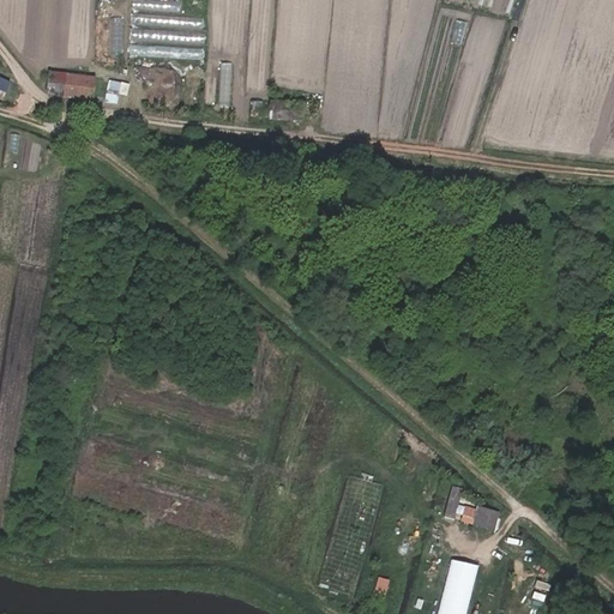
[(112,18),(110,56),(120,56),(121,18),(112,18)]
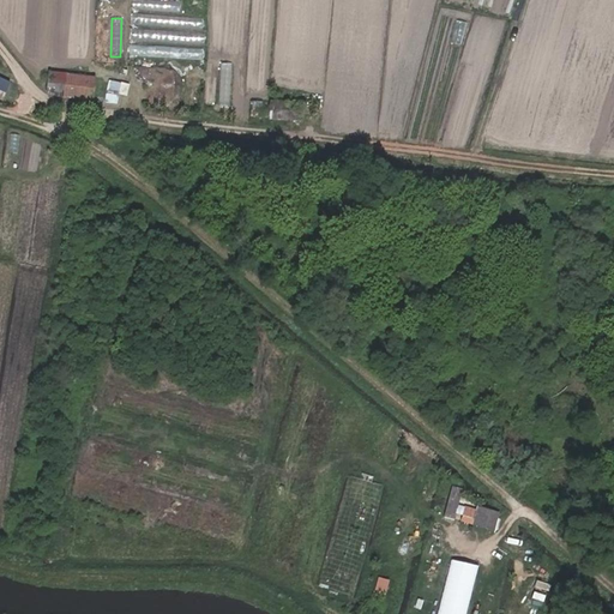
[(200,61),(202,49),(131,44),(130,55),(200,61)]
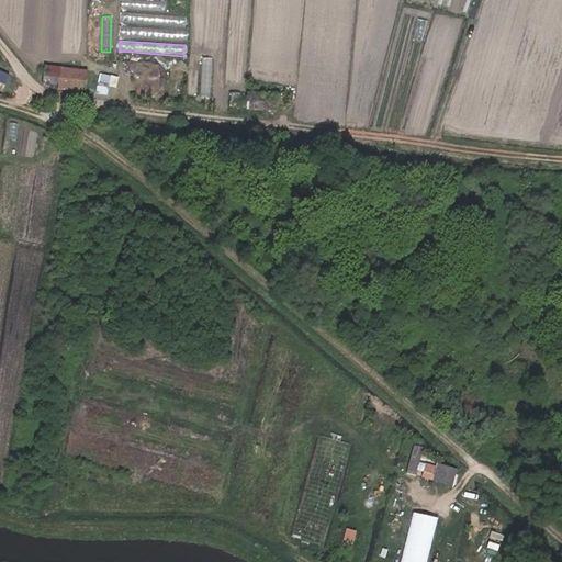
[(211,57),(202,57),(202,96),(211,96),(211,57)]
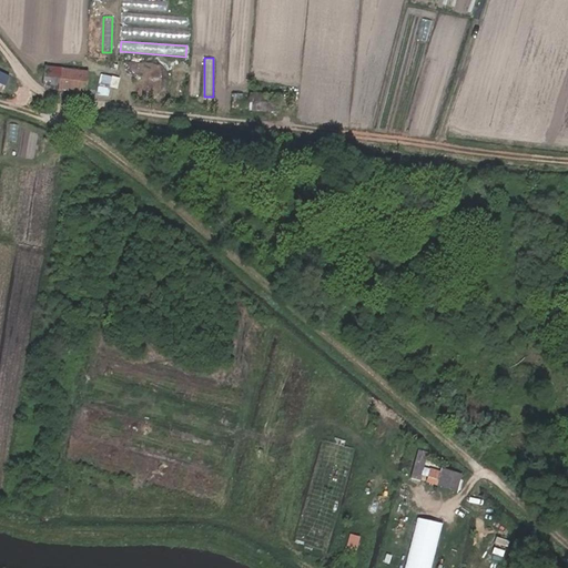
[(43,73),(42,90),(83,95),(87,73),(44,68),(43,73)]
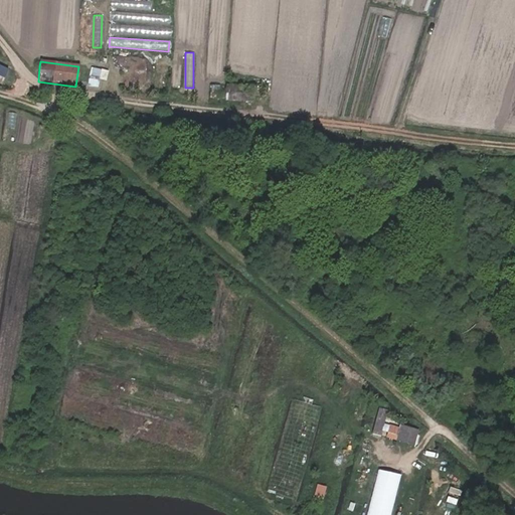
[(90,76),(107,79),(109,69),(92,66),(90,76)]
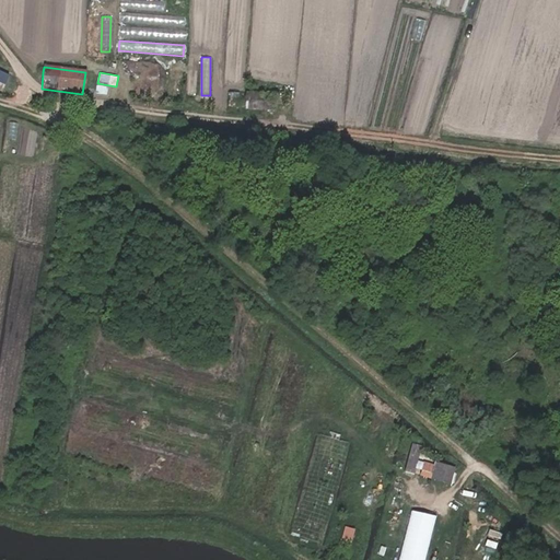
[(107,94),(108,85),(96,84),(95,93),(107,94)]
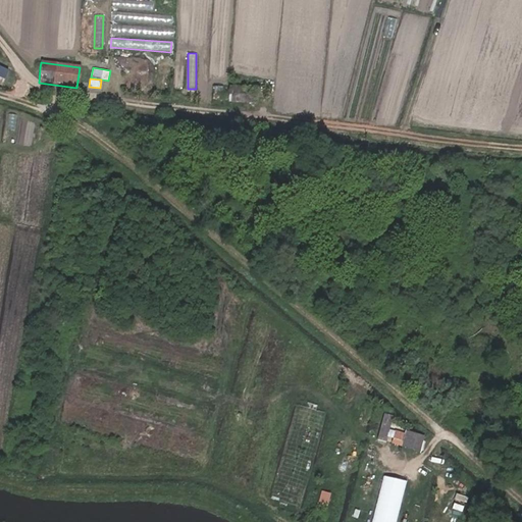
[(253,105),(254,89),(230,87),(230,103),(253,105)]
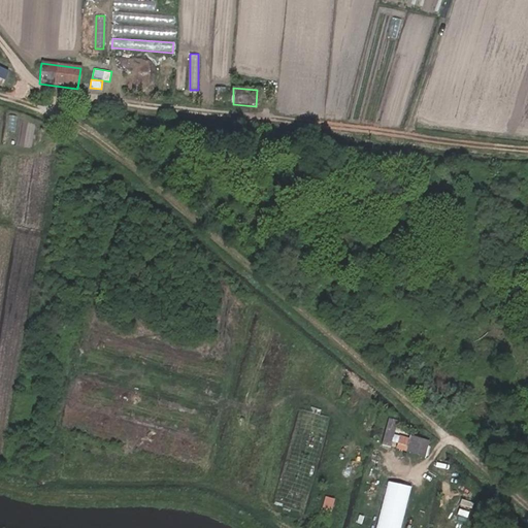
[(8,114),(7,130),(15,131),(17,116),(8,114)]
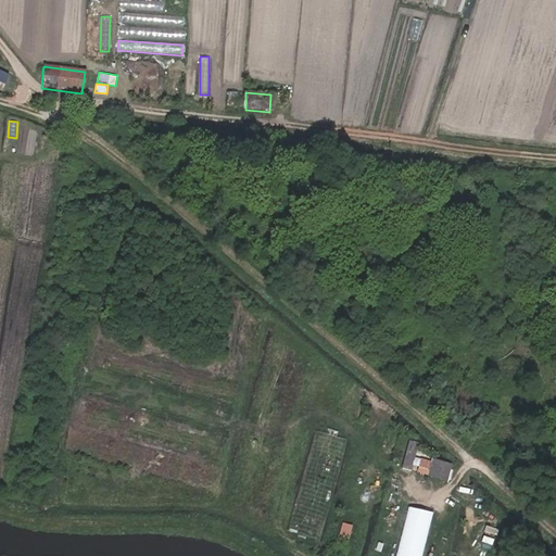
[(323,539),(344,438),(313,430),(291,532),(323,539)]
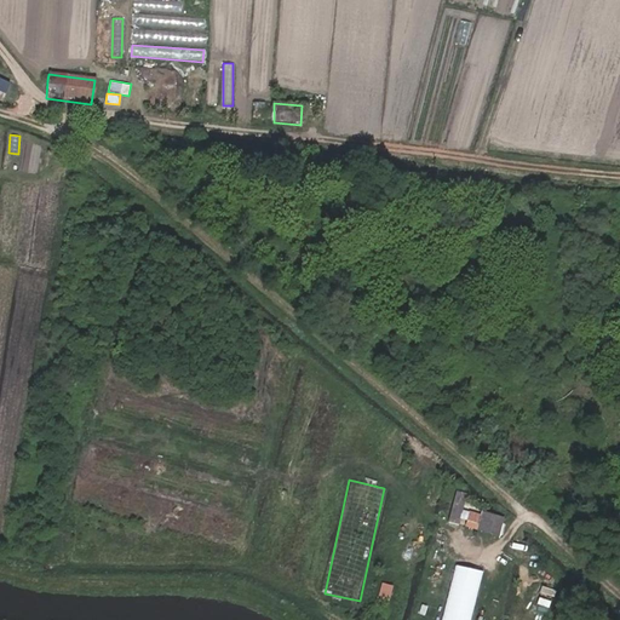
[(449,520),(459,522),(465,493),(457,491),(449,520)]
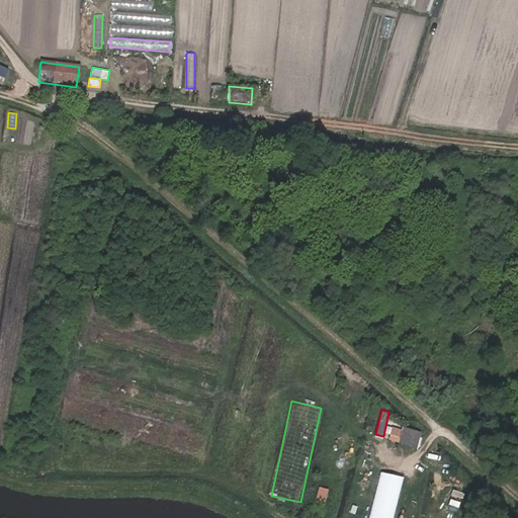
[(393,427),(390,438),(423,447),(425,437),(420,434),(420,431),(403,427),(401,430),(393,427)]
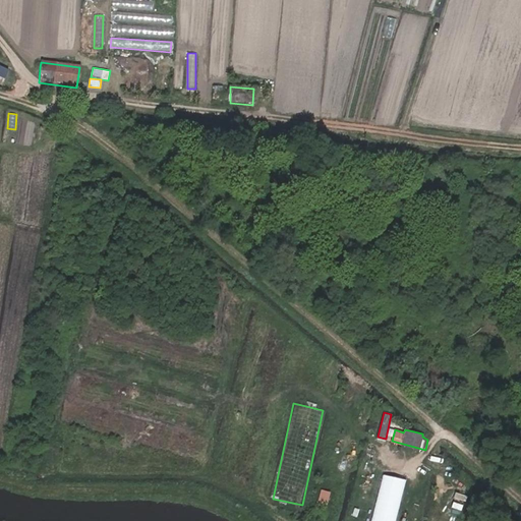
[(456,491),(454,499),(465,502),(467,496),(456,491)]
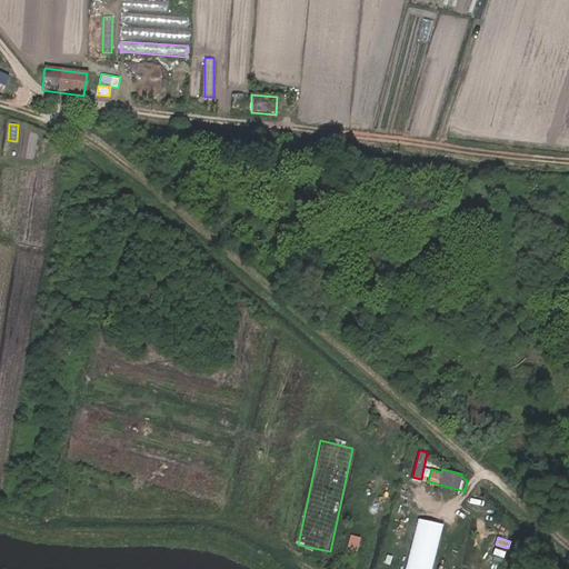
[(495,547),(490,559),(502,562),(506,551),(495,547)]
